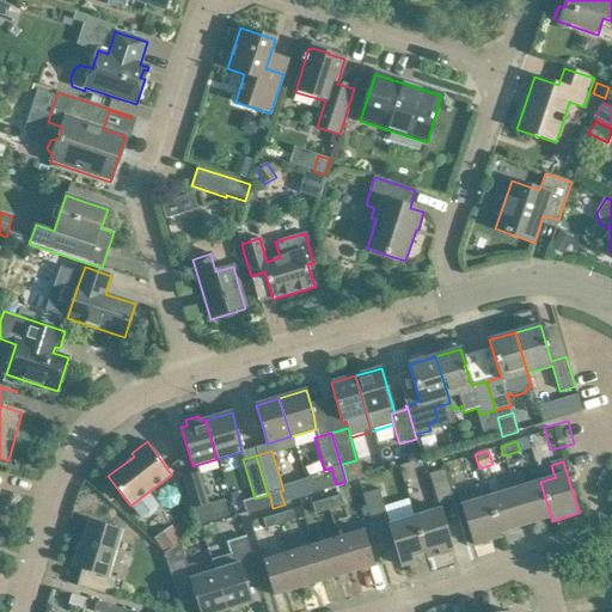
[(439,505),(454,500),(446,470),(429,475),(439,505)]
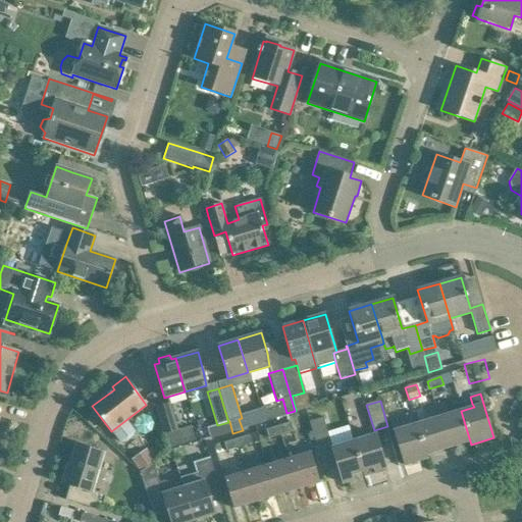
[(163,435),(165,435),(169,448),(195,439),(191,426),(177,430),(168,404),(154,408),(163,435)]
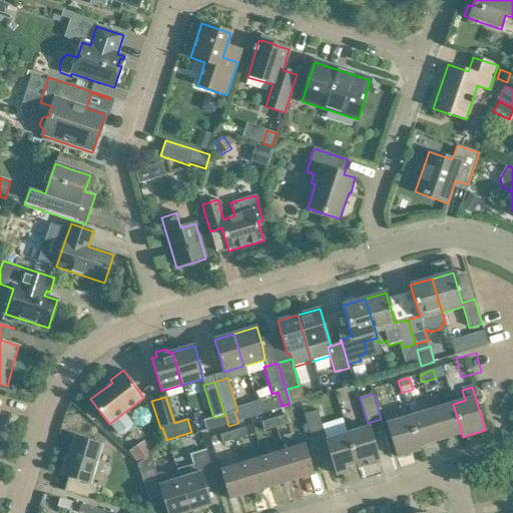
[(463,437),(453,404),(440,408),(437,397),(428,400),(440,440),(460,434),(462,437),(463,437)]
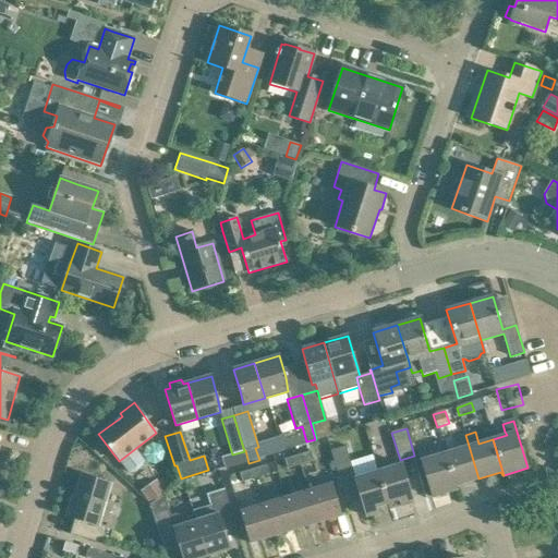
[(456,485),(478,478),(465,435),(456,438),(459,450),(445,453),(456,489),(457,489),(456,485)]
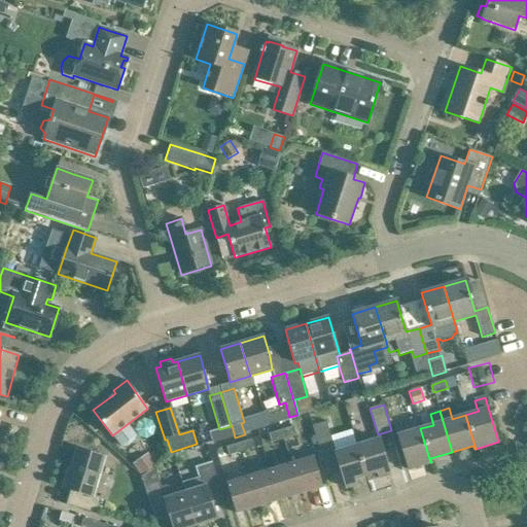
[(430,462),(420,428),(408,432),(403,421),(393,425),(401,450),(408,469),(430,462)]
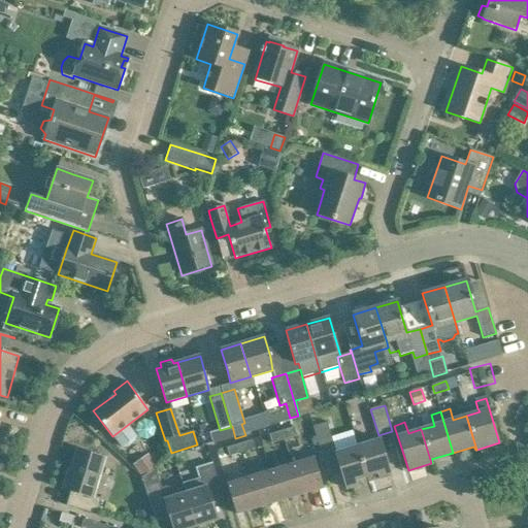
[(321,452),(334,448),(327,423),(312,427),(321,452)]
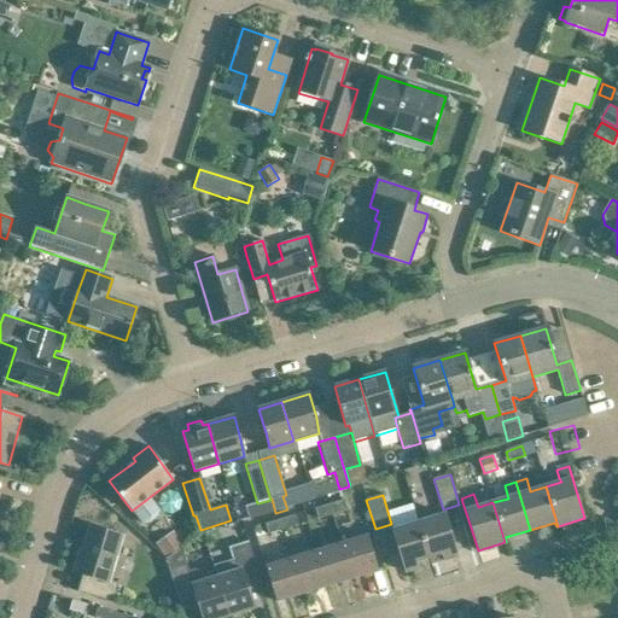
[(331,514),(345,509),(343,500),(328,505),(331,514)]
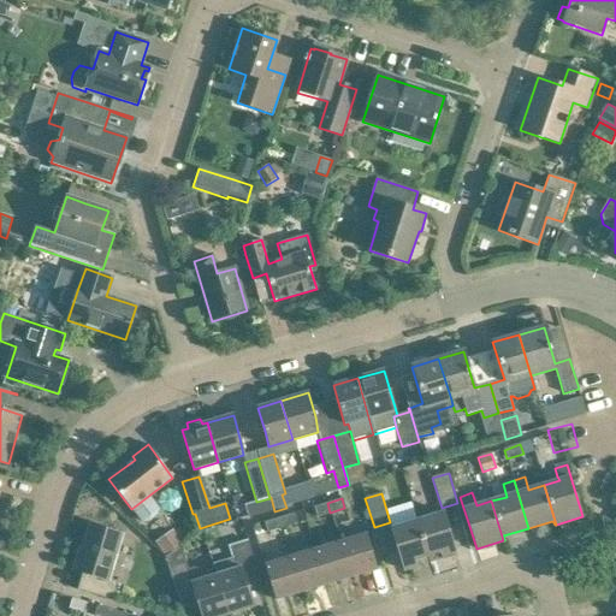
[(317,517),(330,513),(327,503),(313,508),(317,517)]
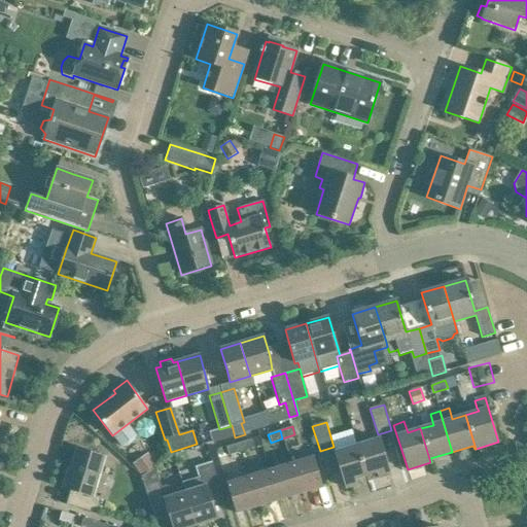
[(357,445),(366,476),(377,472),(379,479),(390,475),(384,456),(379,438),(357,445)]
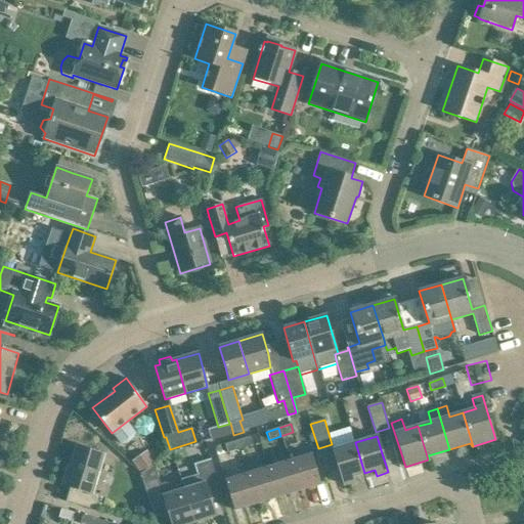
[(238,449),(251,445),(248,437),(235,441),(238,449)]
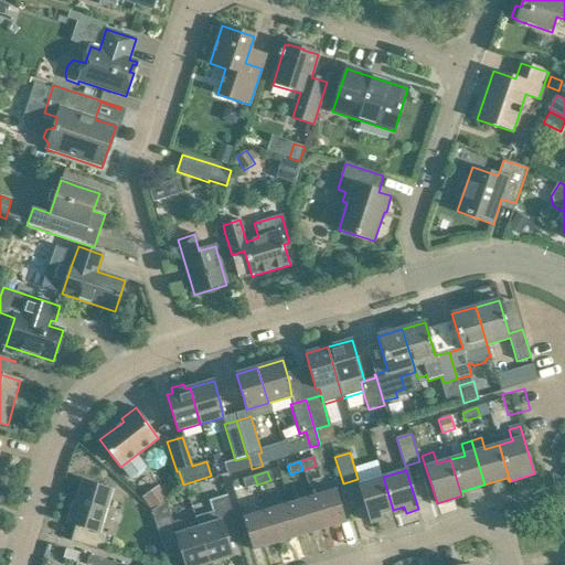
[(244,488),(257,484),(254,476),(241,479),(244,488)]
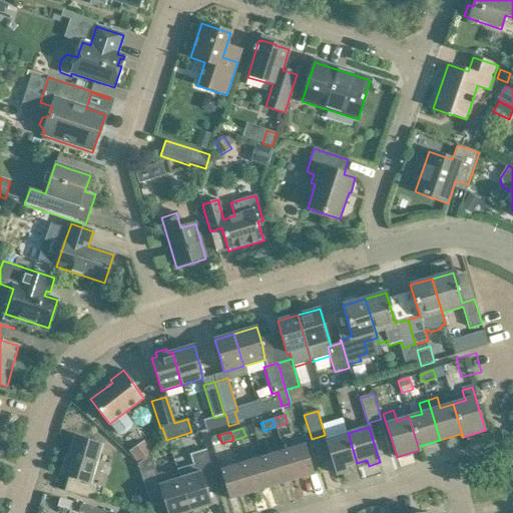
[(346,467),(357,463),(348,433),(326,440),(331,456),(337,476),(348,472),(346,467)]
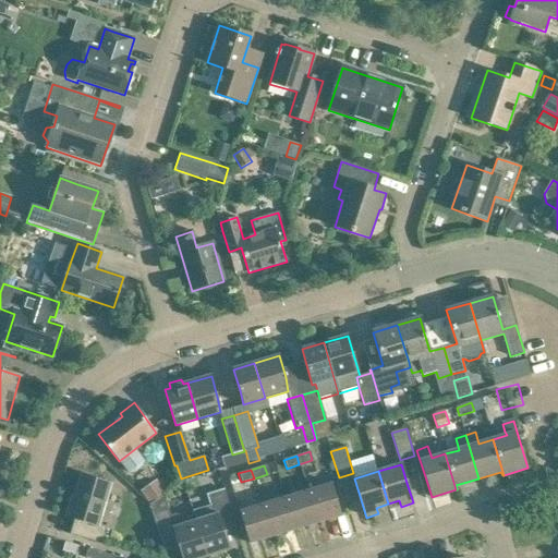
[(111,484),(102,482),(82,475),(73,505),(70,504),(67,517),(75,519),(70,535),(102,544),(107,528),(99,524),(111,484)]
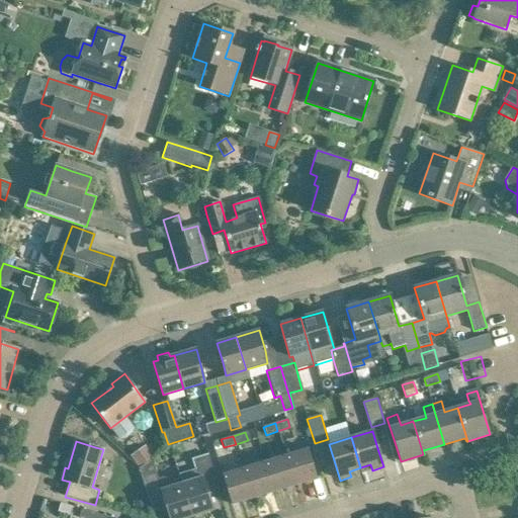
[(139,469),(157,456),(151,447),(148,449),(146,446),(131,456),(139,469)]
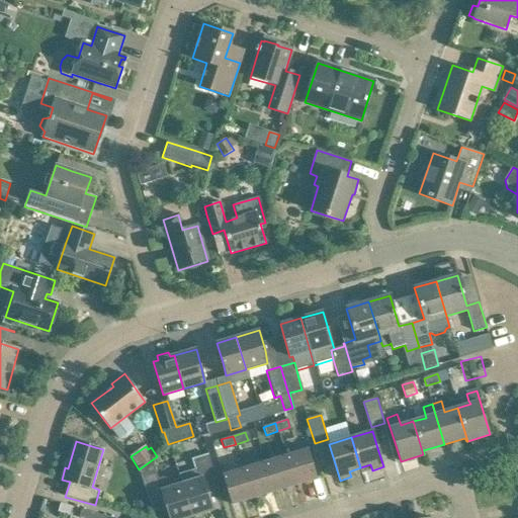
[(286,456),(295,486),(317,479),(308,449),(286,456)]
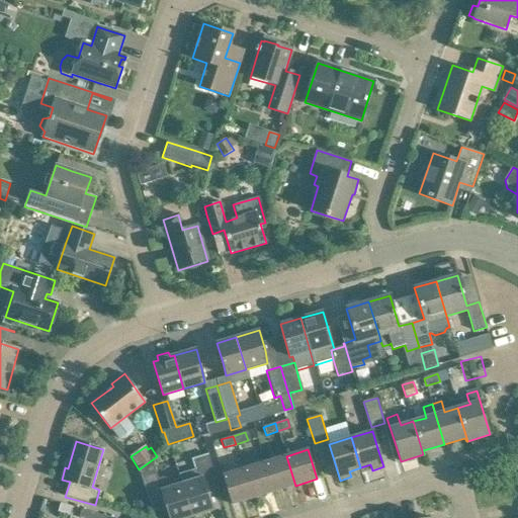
[(181,484),(191,517),(195,516),(195,517),(202,517),(205,516),(204,513),(213,510),(206,486),(217,483),(208,455),(193,460),(197,472),(193,473),(195,479),(181,484)]
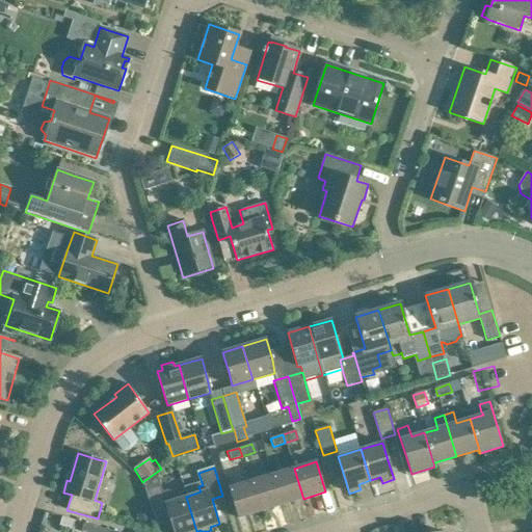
[(193,531),(196,531),(186,497),(177,500),(175,494),(167,490),(162,493),(156,473),(161,469),(142,482),(145,491),(157,527),(171,523),(174,531),(193,531)]
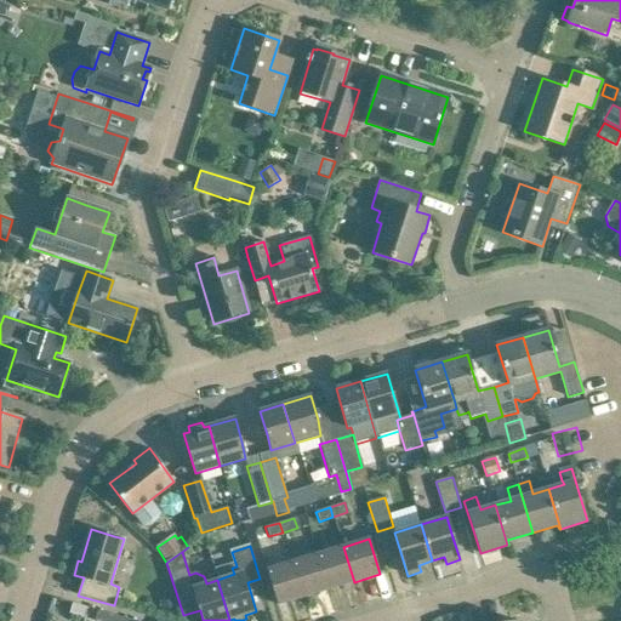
[(329,590),(354,582),(343,547),(318,554),(329,590)]
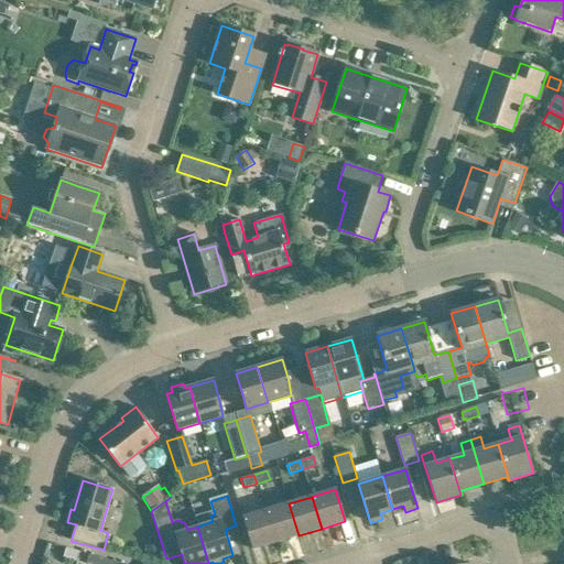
[(275,542),(299,535),(289,503),(266,510),(275,542)]
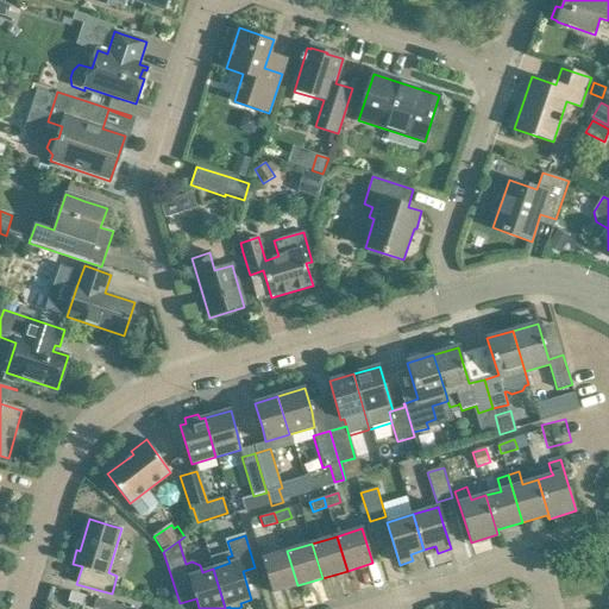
[(272,594),(297,585),(287,551),(262,559),(272,594)]
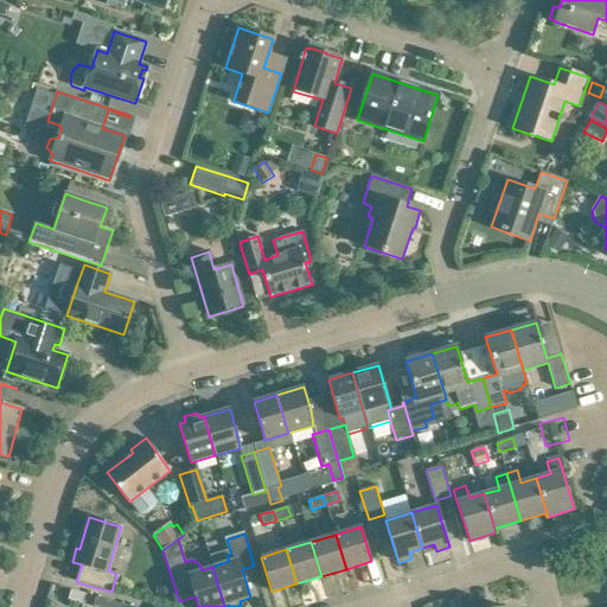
[(85,594),(71,590),(68,600),(83,605),(85,594)]
